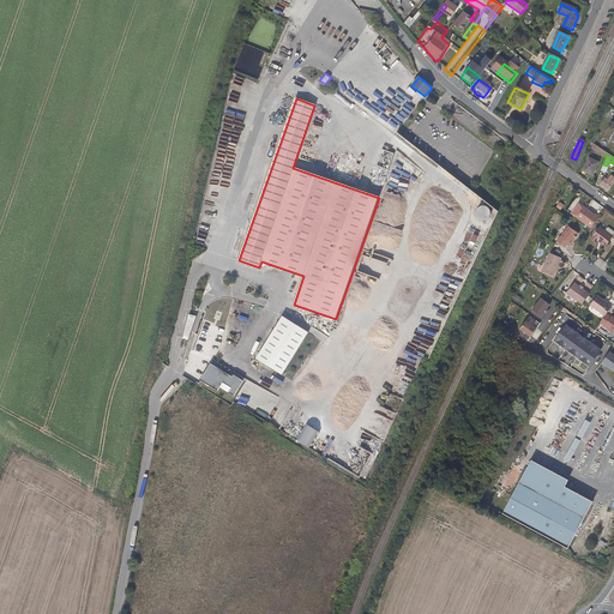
[(593,176),(599,162),(589,157),(582,172),(593,176)]
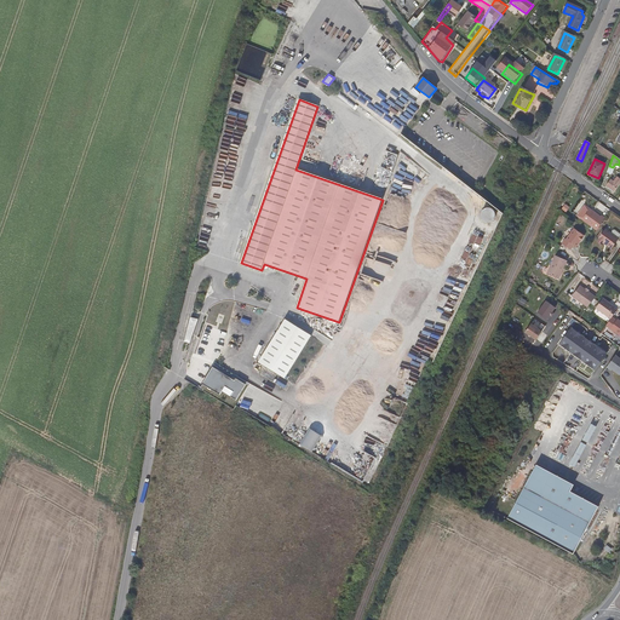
[(614,193),(619,185),(612,181),(607,187),(614,193)]
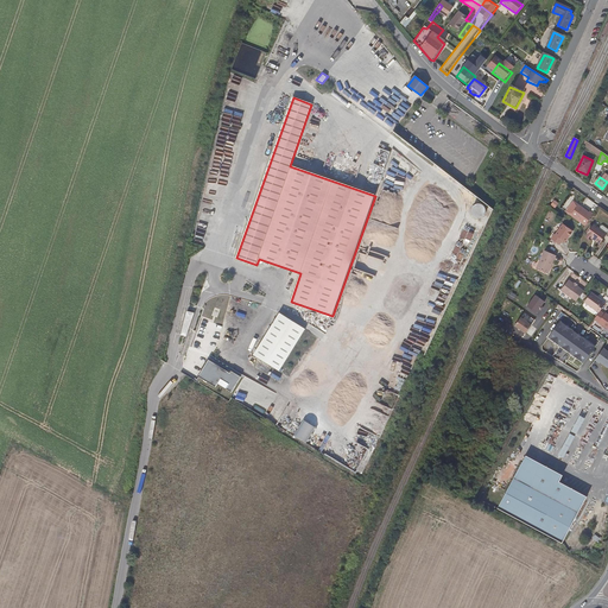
[(587,223),(595,211),(591,208),(590,210),(584,206),(575,198),(568,208),(587,223)]
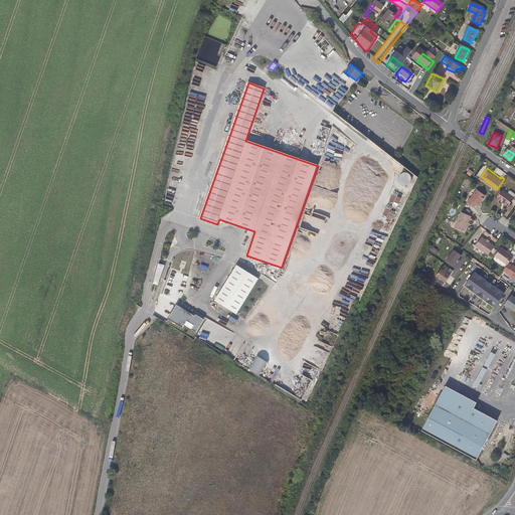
[(402,182),(411,179),(408,170),(399,174),(402,182)]
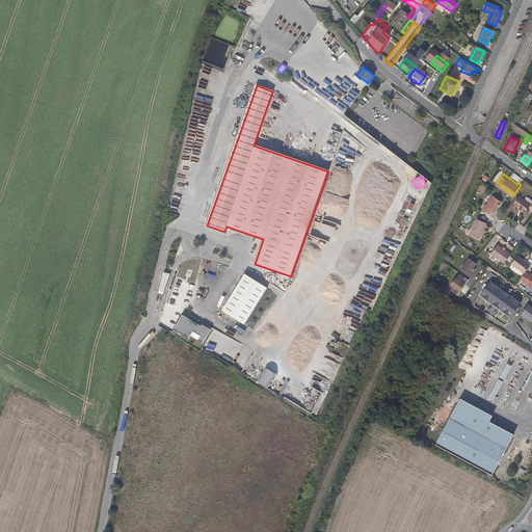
[(496,211),(503,202),(494,194),(489,200),(486,204),(485,203),(484,205),(482,207),(491,214),(495,210),(496,211)]
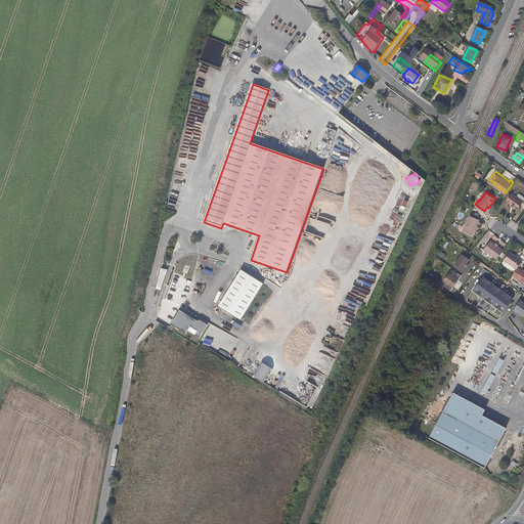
[(521,206),(523,202),(517,197),(513,193),(505,203),(510,207),(511,206),(517,211),(521,206)]
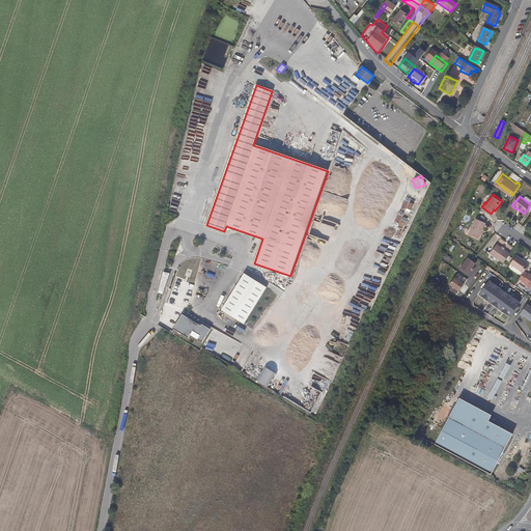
[(484,229),(487,223),(476,218),(469,234),(480,239),(482,233),(484,229)]
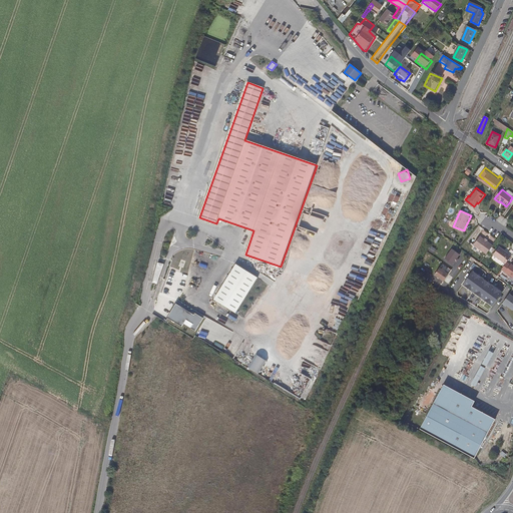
[(487,252),(494,243),(489,240),(488,241),(485,239),(486,238),(481,234),(474,243),(487,252)]
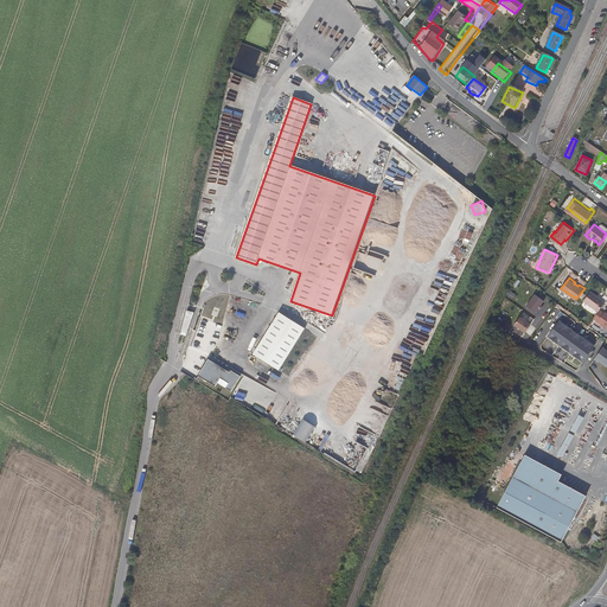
[(606,302),(602,300),(602,299),(592,291),(585,300),(599,312),(602,308),(606,302)]
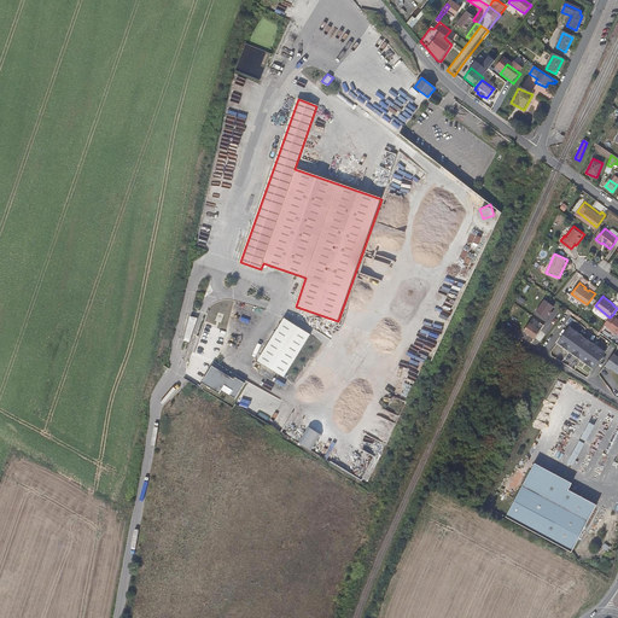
[(606,322),(611,326),(617,316),(613,314),(610,318),(606,322)]
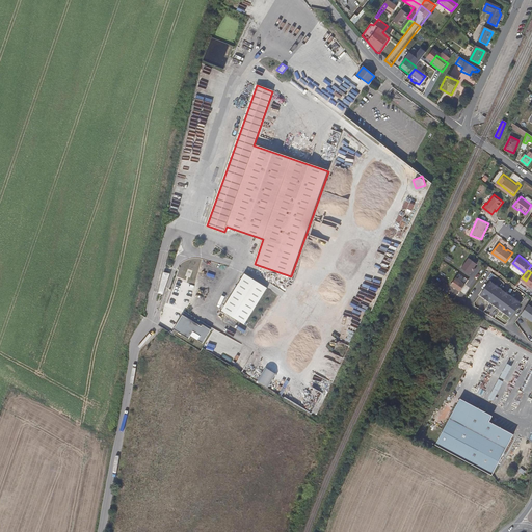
[(158,292),(164,293),(169,272),(163,271),(158,292)]
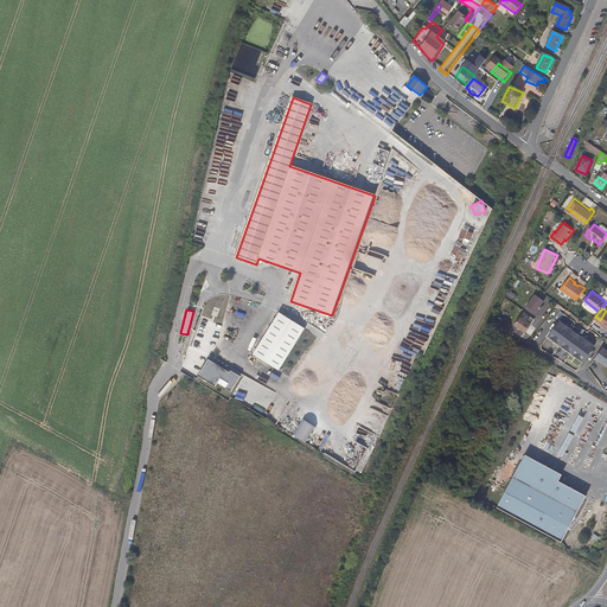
[(583,359),(599,338),(590,332),(579,324),(562,311),(554,323),(567,332),(560,343),(583,359)]
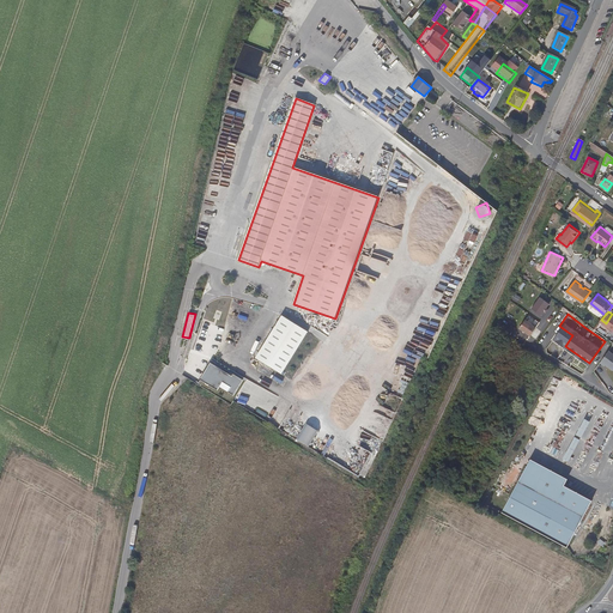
[(256,358),(281,375),(308,332),(281,316),(256,358)]
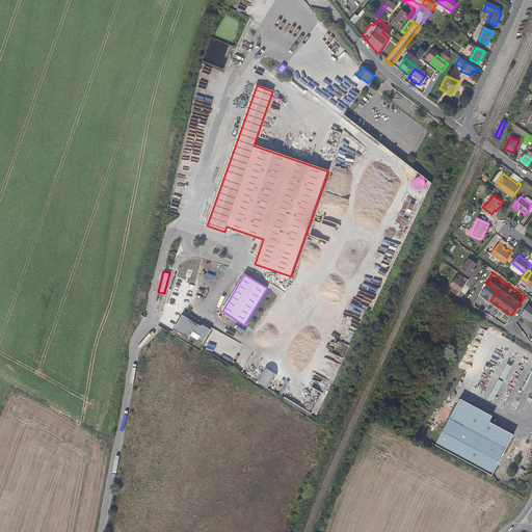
[(461,291),(467,284),(457,277),(452,285),(461,291)]
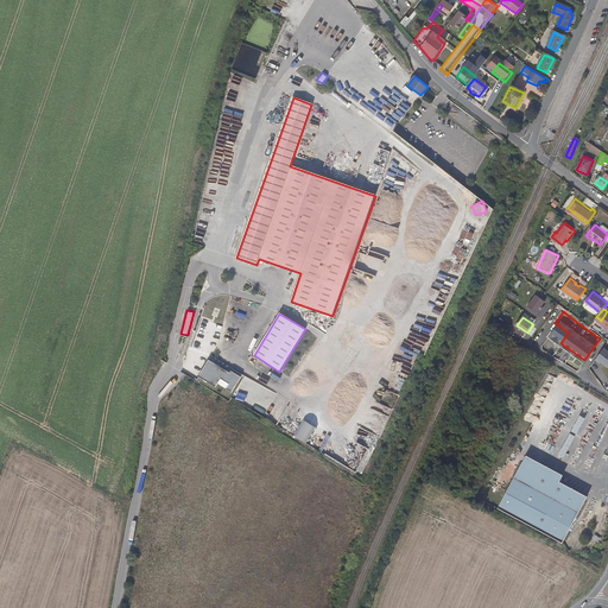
[(607,349),(605,348),(596,359),(601,362),(602,361),(607,365),(607,349)]
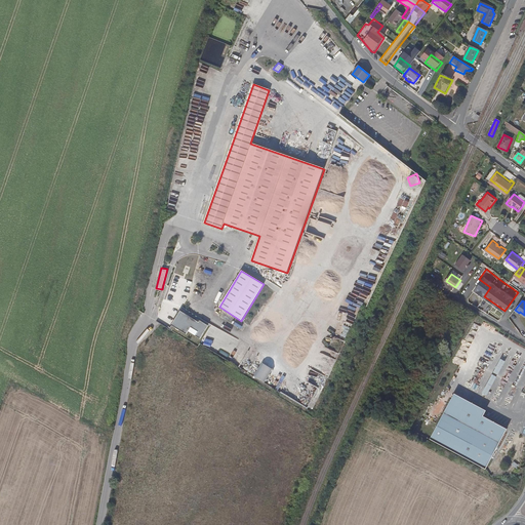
[(199,322),(179,311),(171,325),(187,334),(191,327),(198,331),(195,336),(200,338),(207,325),(200,320),(199,322)]
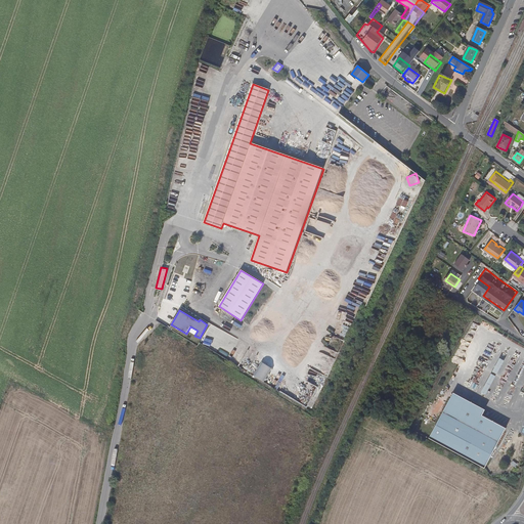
[(497,373),(504,359),(498,357),(491,370),(497,373)]
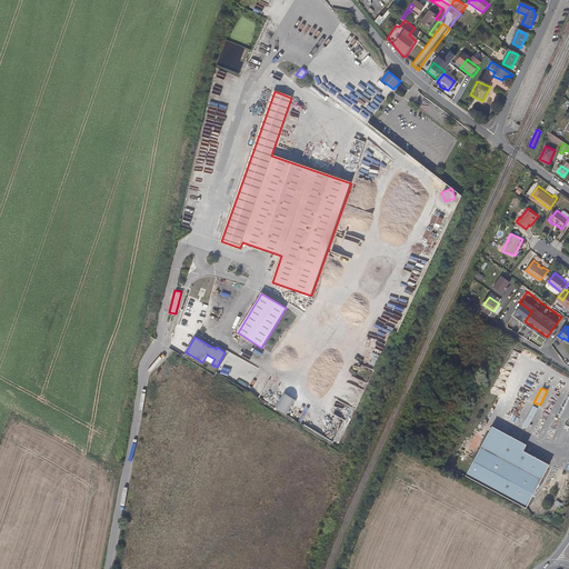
[(531,405),(525,426),(529,427),(537,407),(531,405)]
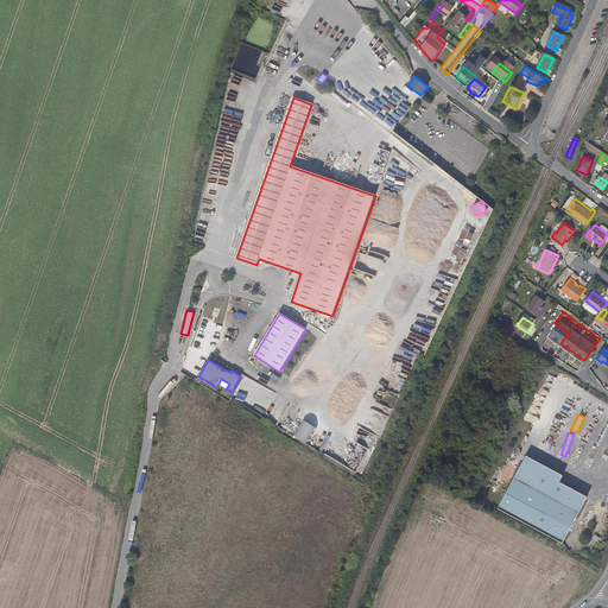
[(542,502),(557,476),(561,472),(526,449),(494,498),(530,520),(542,502)]
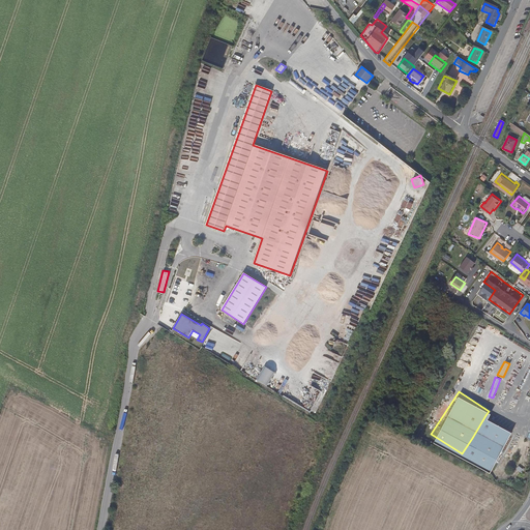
[(487,470),(510,431),(486,415),(472,438),(462,453),(487,470)]
